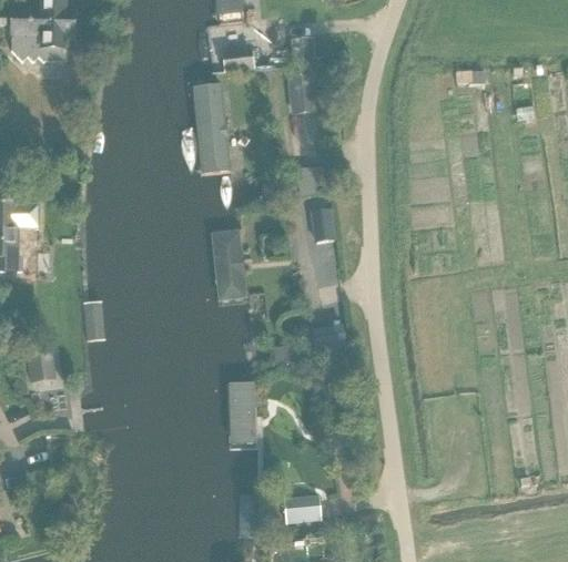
[(62,11),(63,0),(41,0),(41,7),(11,6),(10,33),(10,49),(21,60),(27,54),(32,60),(38,57),(59,57),(59,46),(61,46),(62,32),(71,32),(71,11),(62,11)]
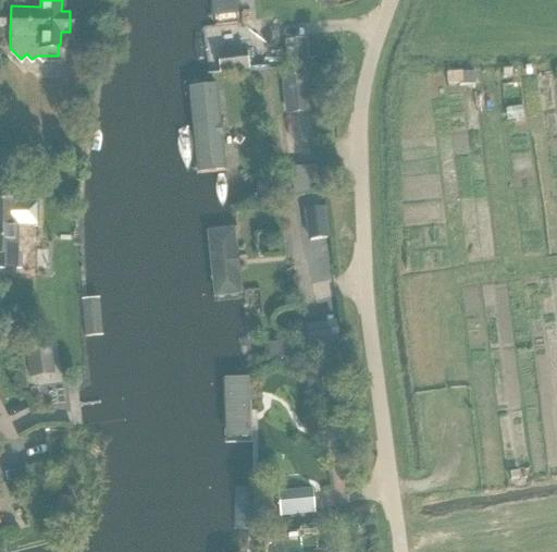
[(177,0),(186,69),(209,65),(201,0),(177,0)]
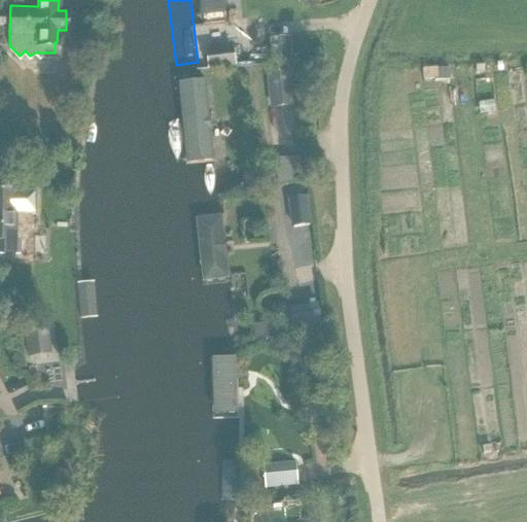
[(270,61),(291,59),(290,32),(268,34),(270,61)]
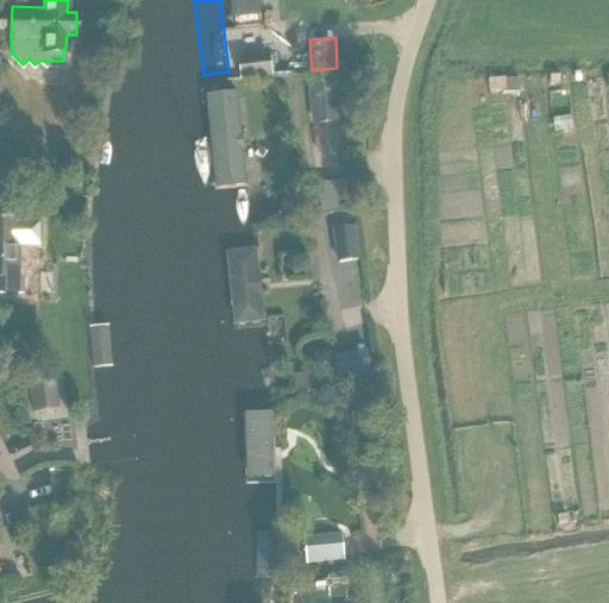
[(234,76),(264,71),(262,52),(232,57),(234,76)]
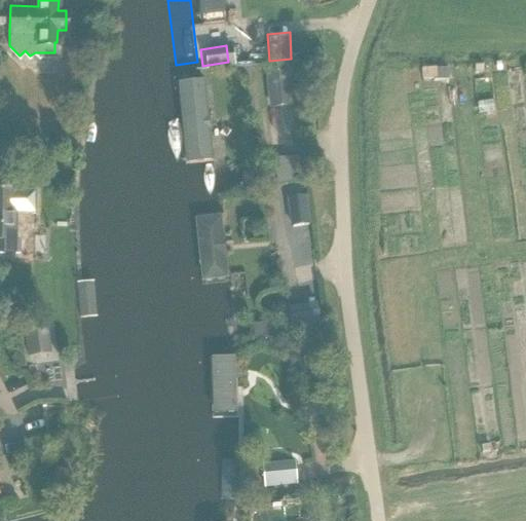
[(422,65),(422,77),(447,77),(447,65),(422,65)]
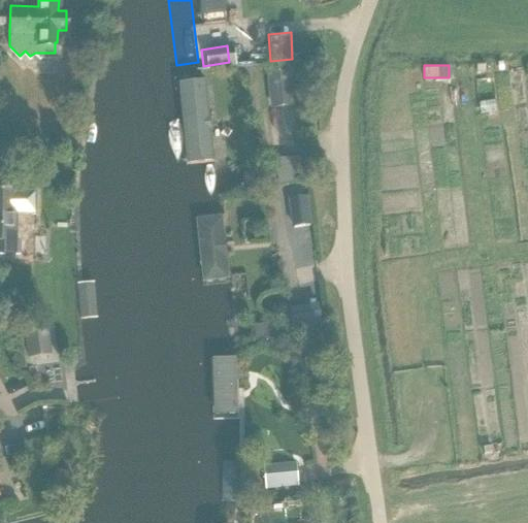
[(272,103),(292,101),(288,69),(268,71),(272,103)]
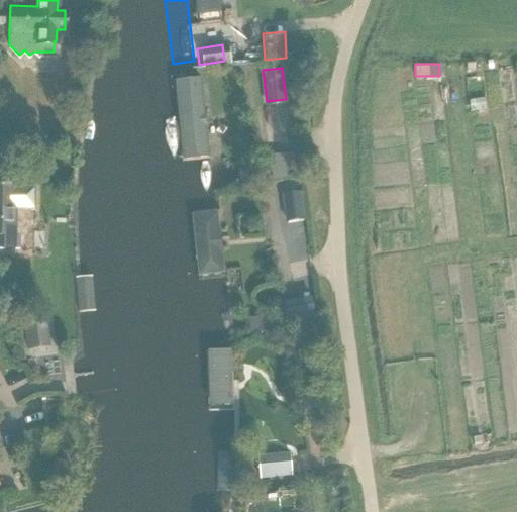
[(168,92),(187,172),(213,166),(194,85),(168,92)]
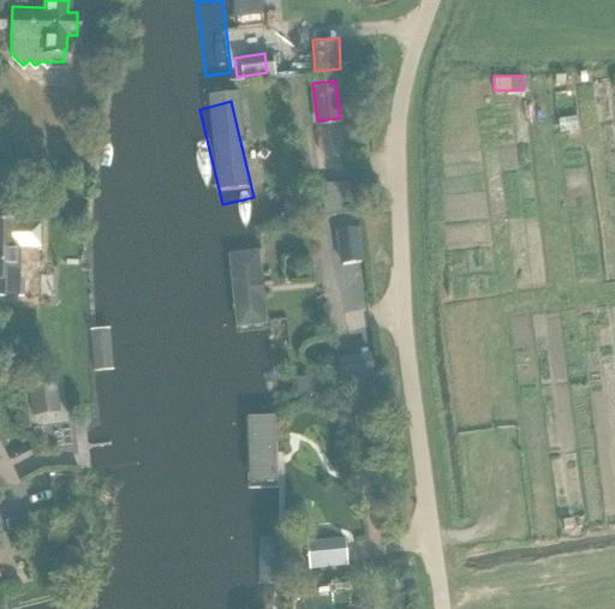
[(29,180),(29,163),(11,163),(11,181),(29,180)]
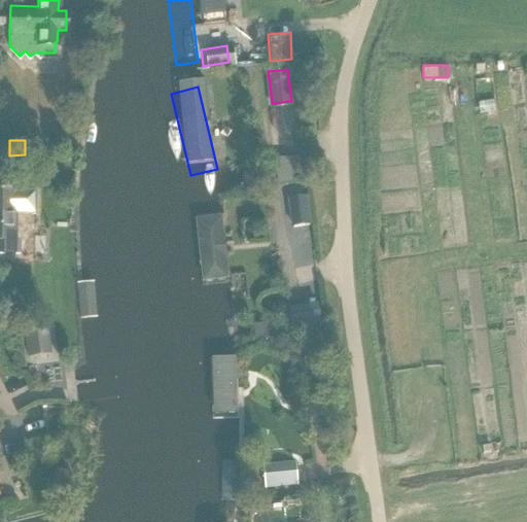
[(277,180),(293,178),(292,170),(301,169),(299,150),(290,151),(290,152),(273,154),(277,180)]
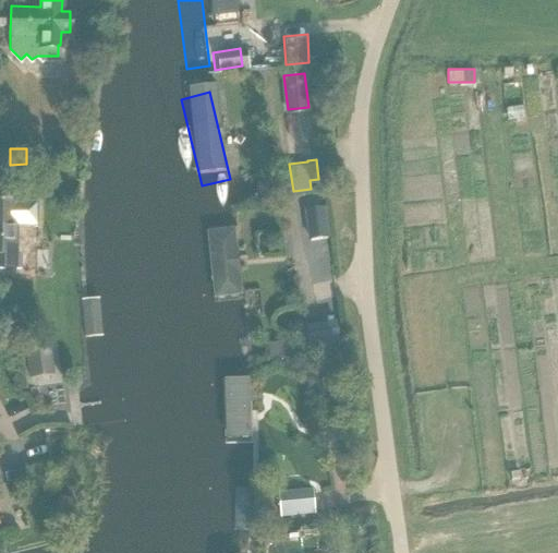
[(2,195),(2,172),(0,171),(0,264),(21,265),(21,250),(15,250),(16,223),(36,224),(37,199),(16,199),(16,195),(2,195)]
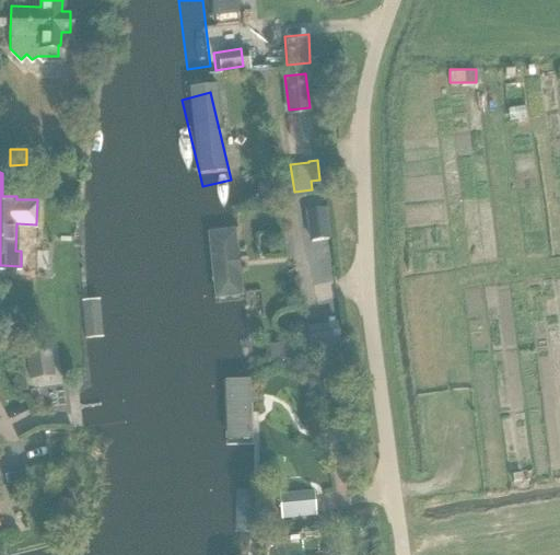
[(271,196),(269,180),(256,182),(258,197),(271,196)]
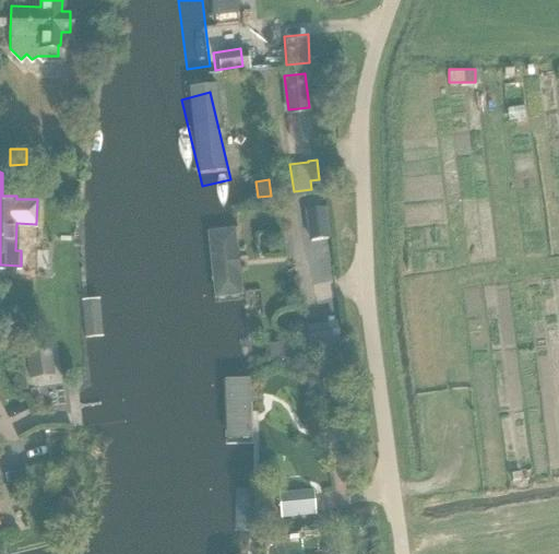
[(305,207),(308,237),(328,235),(324,204),(305,207)]
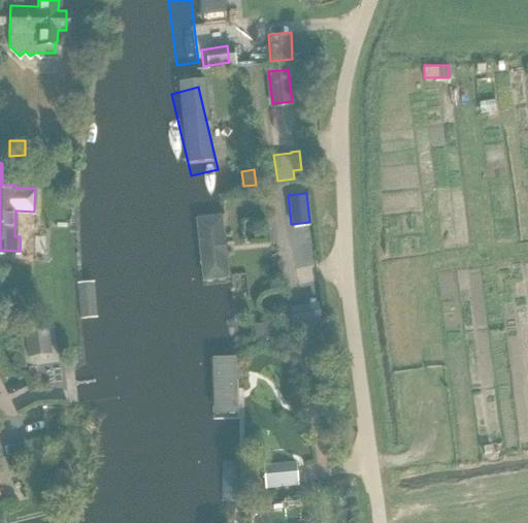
[(234,286),(228,222),(200,224),(206,289),(234,286)]
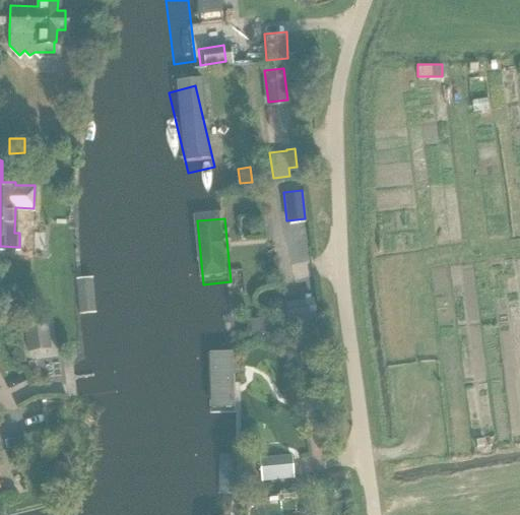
[(91,274),(78,274),(77,275),(76,275),(78,311),(93,310),(91,274)]
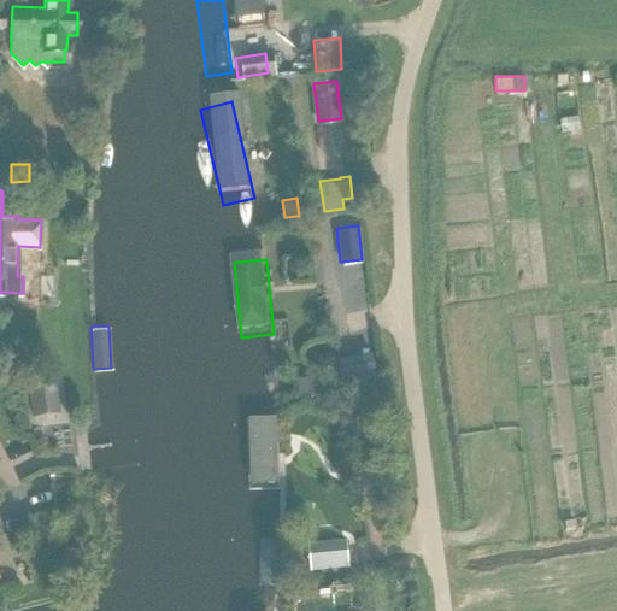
[(54,382),(29,386),(33,412),(58,409),(54,382)]
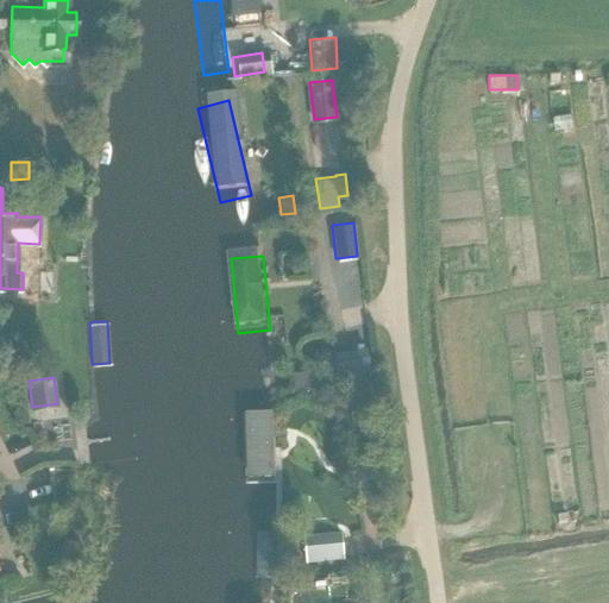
[(277,483),(275,418),(248,419),(250,483),(277,483)]
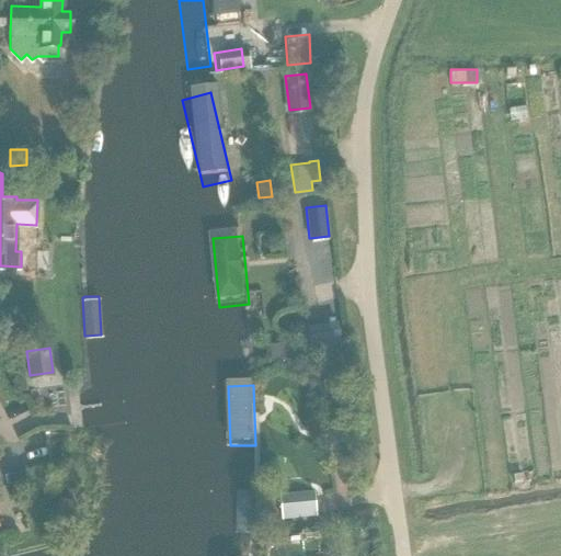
[(26,477),(24,468),(3,474),(6,481),(26,477)]
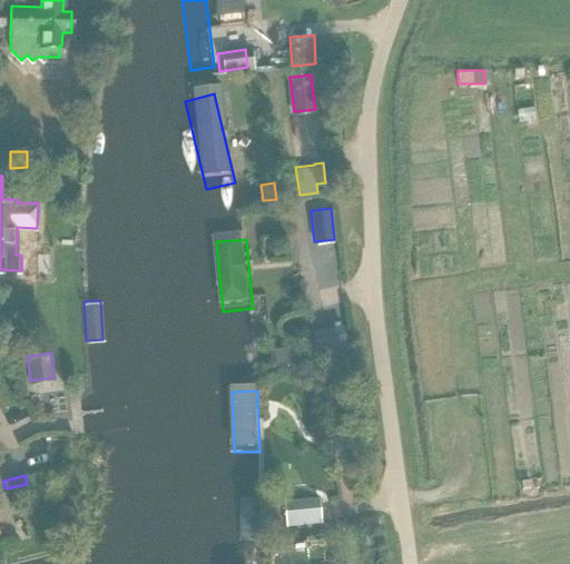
[(286,520),(322,516),(318,495),(284,498),(286,520)]
